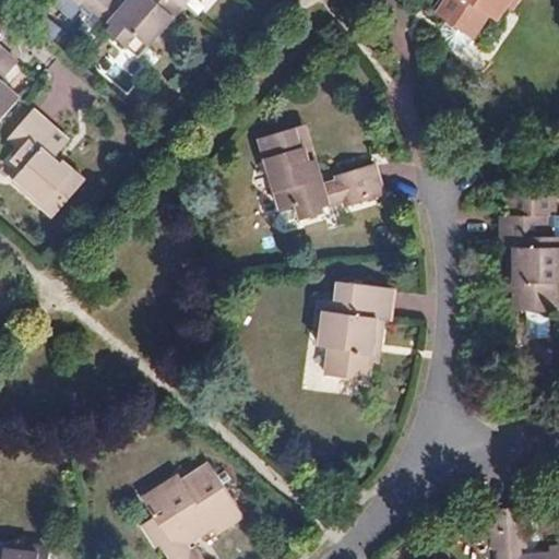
[(67,0),(90,19),(93,14),(110,28),(106,34),(125,49),(133,37),(146,49),(185,6),(178,0),(125,0),(118,8),(108,0),(67,0)]
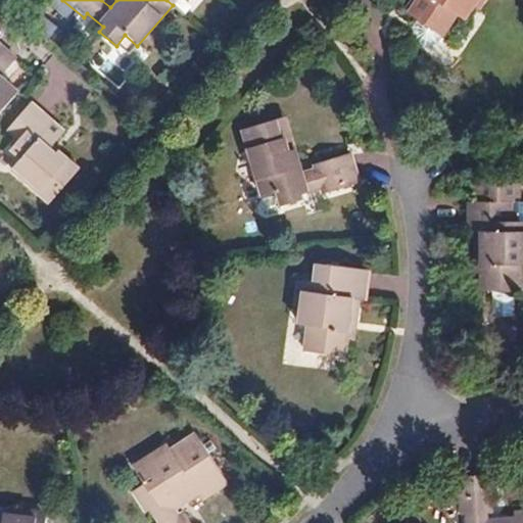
[(419,0),(410,14),(418,19),(414,27),(417,39),(426,45),(437,43),(455,16),(464,21),(474,5),(477,0),(419,0)]
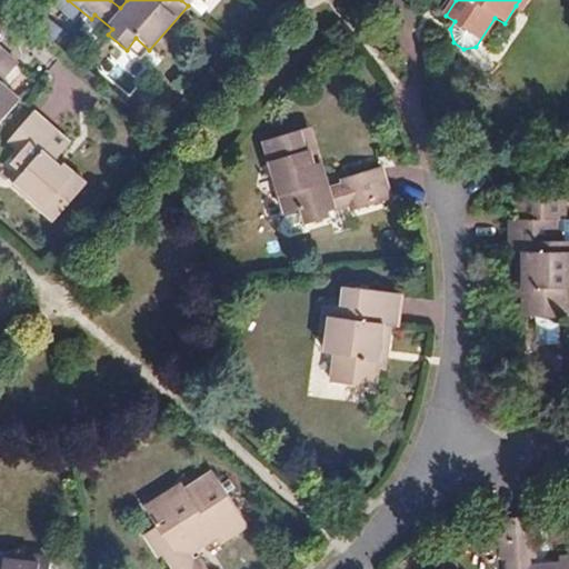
[(527,0),(519,0),(516,6),(521,9),(527,0)]
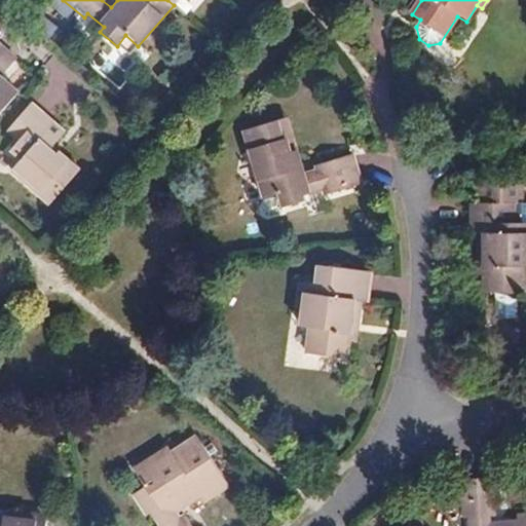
[(0,114),(21,91),(6,80),(2,85),(0,83),(0,76),(1,75),(16,59),(2,45),(0,46),(0,114)]
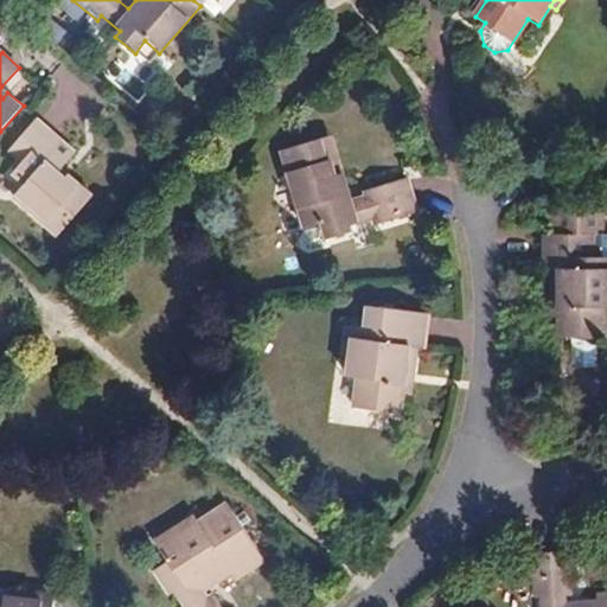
[(61,234),(95,193),(71,173),(65,180),(57,173),(64,166),(76,153),(36,119),(11,147),(24,160),(14,171),(29,181),(16,196),(61,234)]
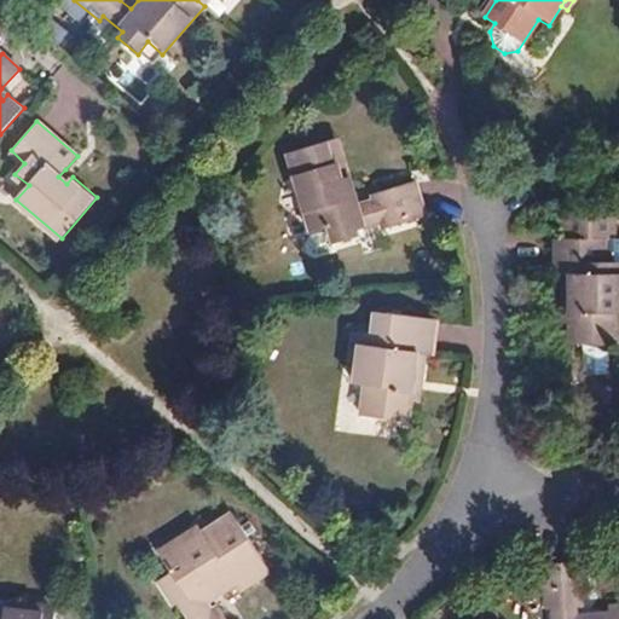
[(350,177),(339,138),(330,140),(342,179),(350,177)]
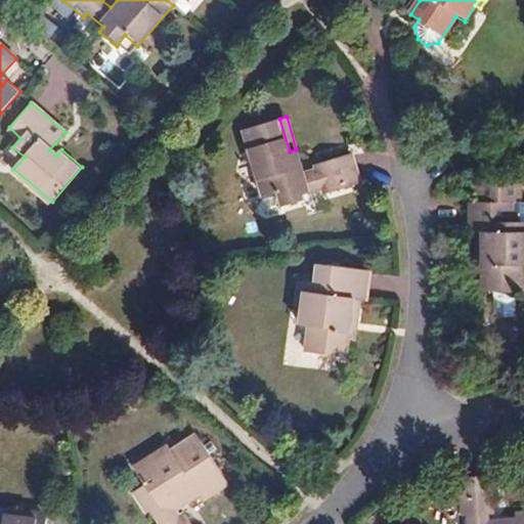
[(302,170),(296,149),(290,151),(278,119),(244,129),(264,198),(258,207),(261,215),(268,219),(285,214),(282,206),(303,200),(302,195),(323,189),(324,194),(361,183),(351,153),(315,164),(315,166),(302,170)]
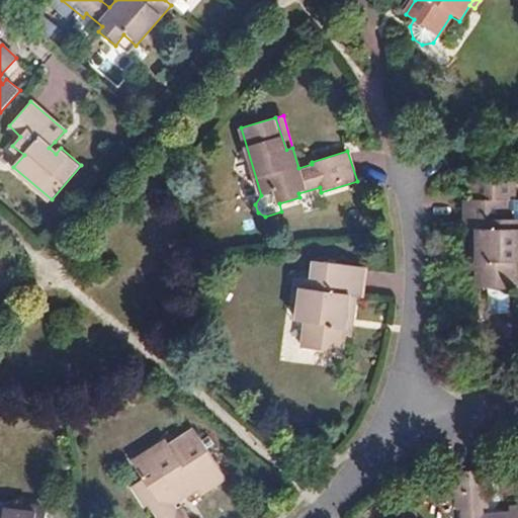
[(56,154),(61,148),(55,142),(49,148),(56,154)]
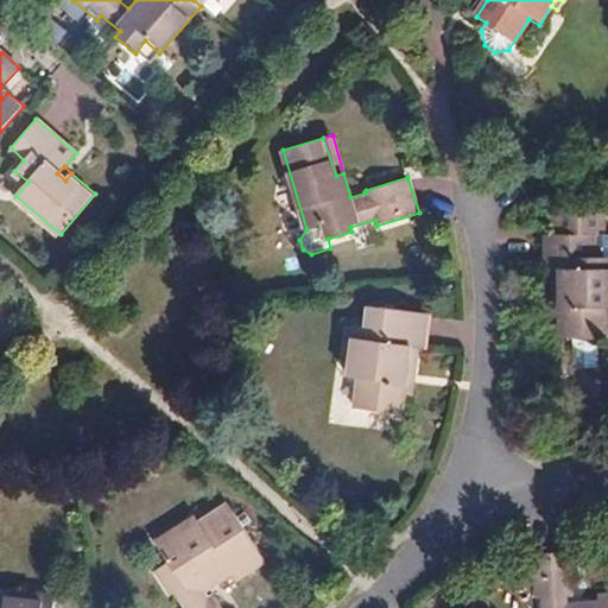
[(607,257),(596,257),(597,234),(605,234),(605,210),(555,210),(555,234),(545,234),(544,268),(552,268),(552,295),(559,295),(559,315),(559,339),(574,340),(574,362),(597,362),(597,340),(607,340),(607,311),(607,257)]
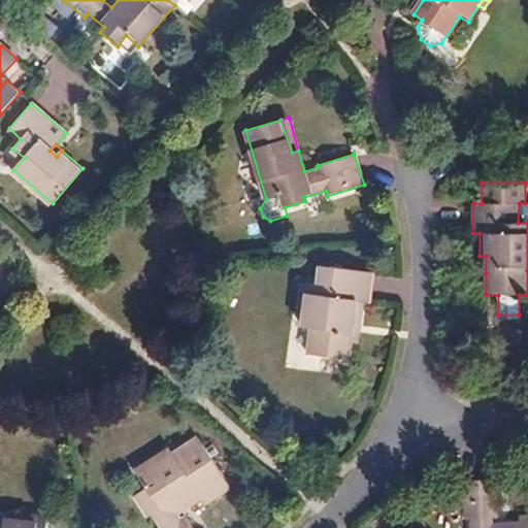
[(369,303),(373,272),(321,265),(318,285),(308,284),(304,309),(302,327),(312,328),(308,355),(349,360),(351,342),(358,343),(363,302),(369,303)]
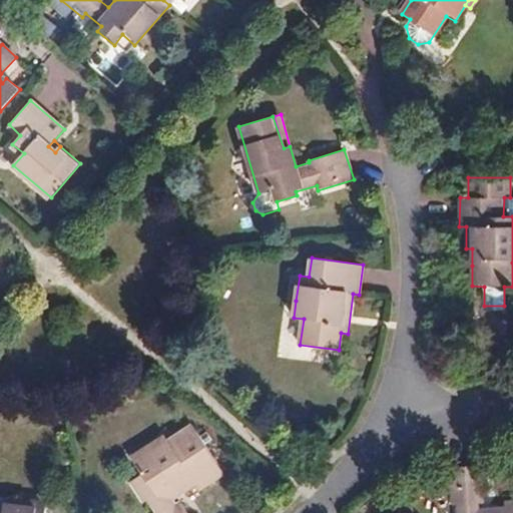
[(296,301),(300,276),(294,275),(290,301),(296,301)]
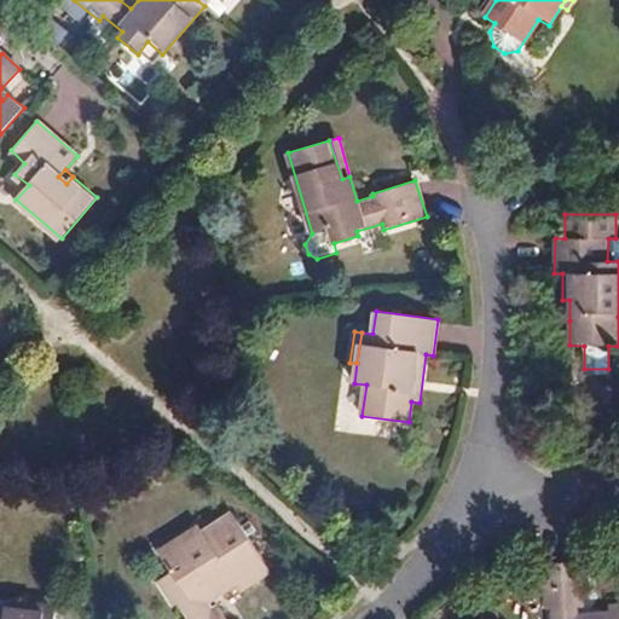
[(238,591),(270,571),(232,513),(203,532),(200,525),(158,551),(172,573),(158,582),(174,606),(179,602),(190,618),(226,618),(219,607),(214,609),(210,602),(235,585),(238,591)]
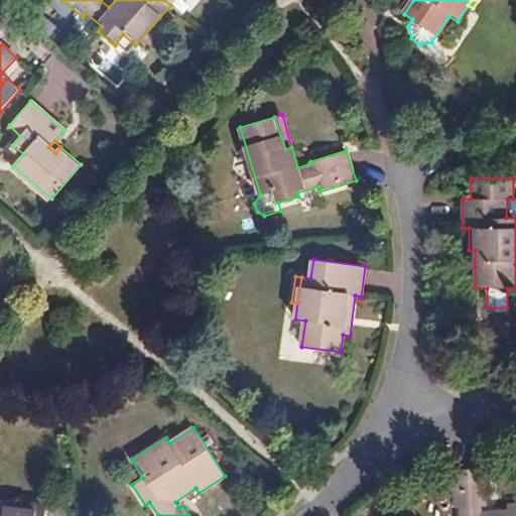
[(515,515),(515,504),(508,505),(508,511),(481,513),(480,506),(486,506),(484,468),(453,471),(456,508),(461,508),(461,515),(515,515)]
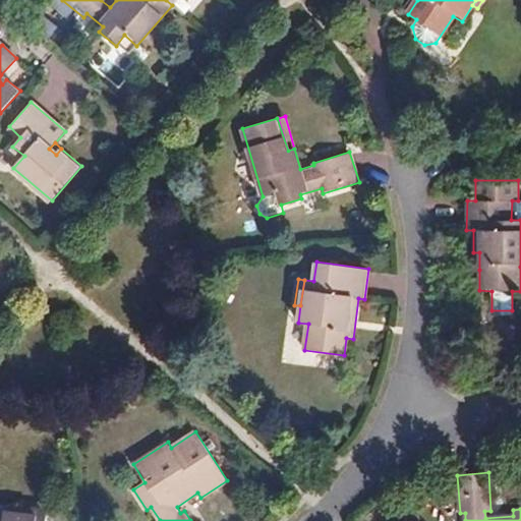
[(0,520),(46,520),(47,511),(0,507),(0,520)]
